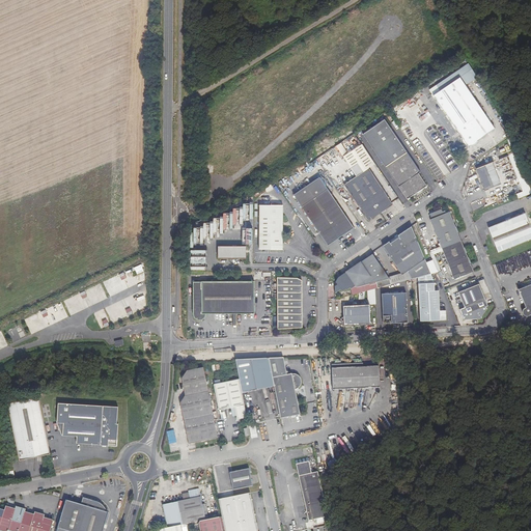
[(432,94),(460,137),(462,135),(464,132),(466,131),(469,130),(472,130),(475,131),(477,134),(478,136),(478,139),(494,129),(464,85),(477,76),(468,63),(436,85),(440,90),(432,94)]
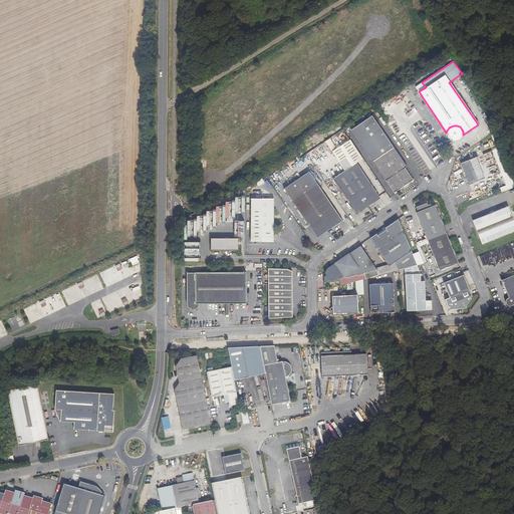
[(259,68),(252,71),(256,78),(262,75),(259,68)]
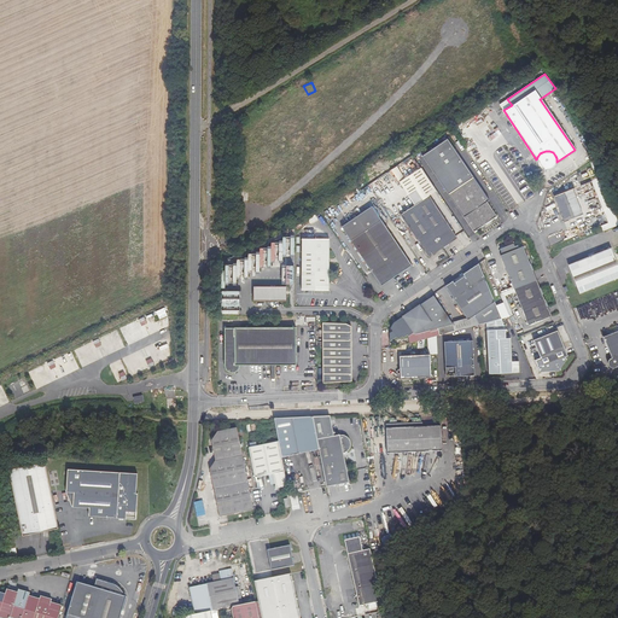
[(334,94),(343,89),(338,82),(331,87),(334,94)]
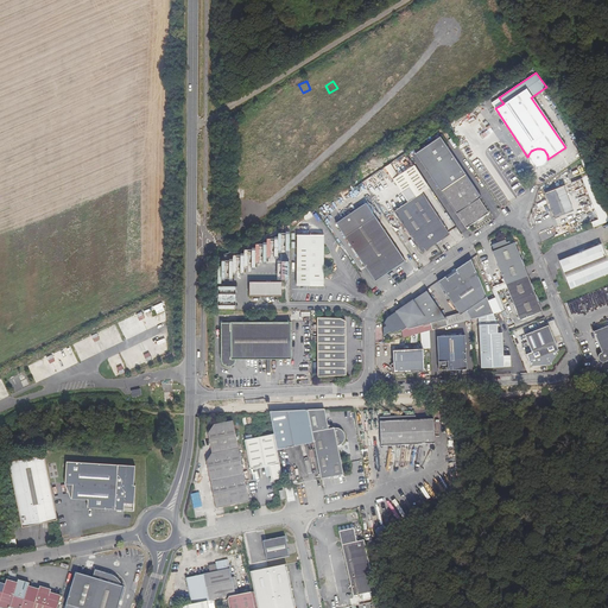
[(344,101),(337,106),(343,113),(350,108),(344,101)]
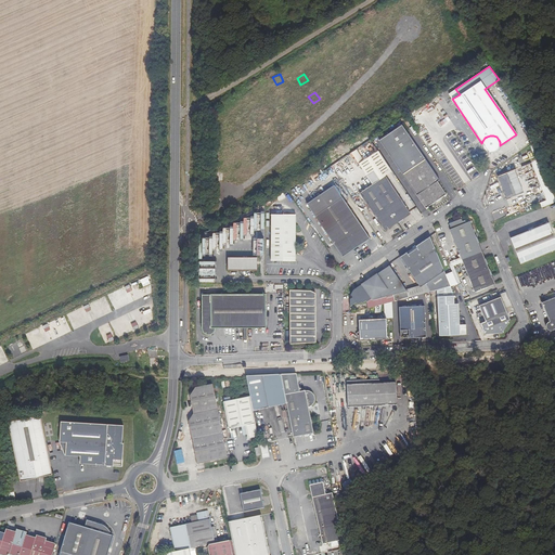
[(279,111),(286,104),(282,99),(274,106),(279,111)]
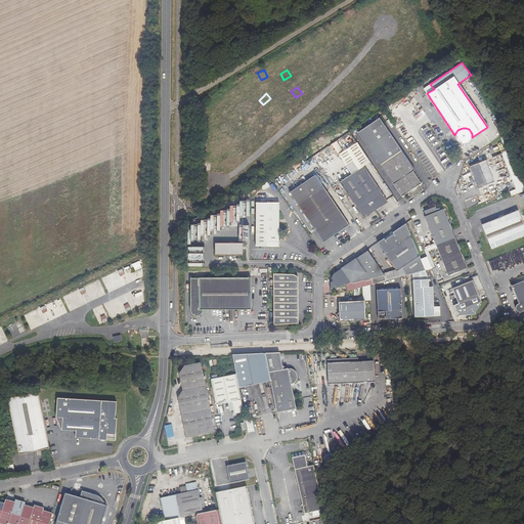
[(408,103),(410,107),(417,105),(419,112),(421,111),(417,99),(408,103)]
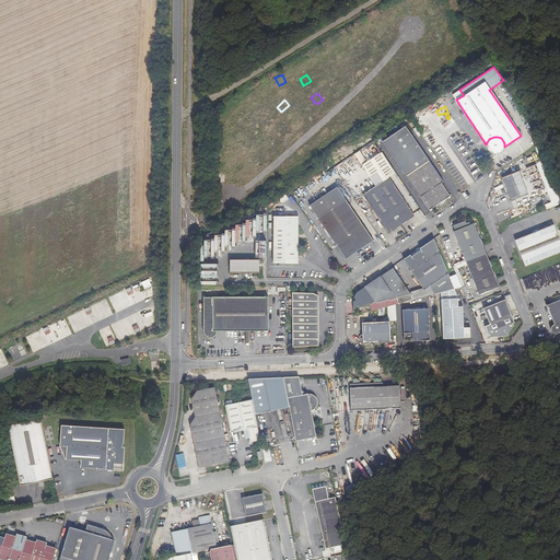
[(259,119),(265,113),(259,107),(253,113),(259,119)]
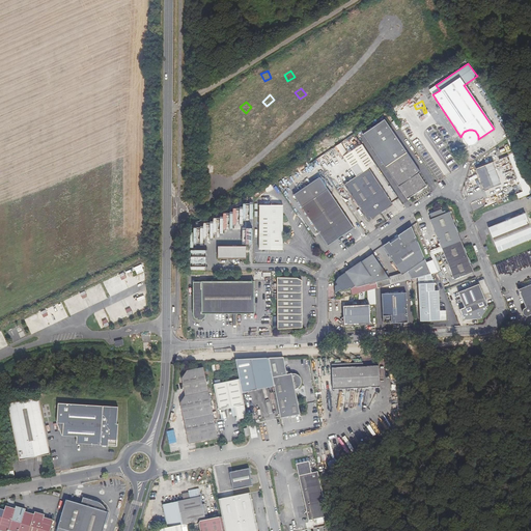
[(274,113),(278,120),(284,117),(280,110),(274,113)]
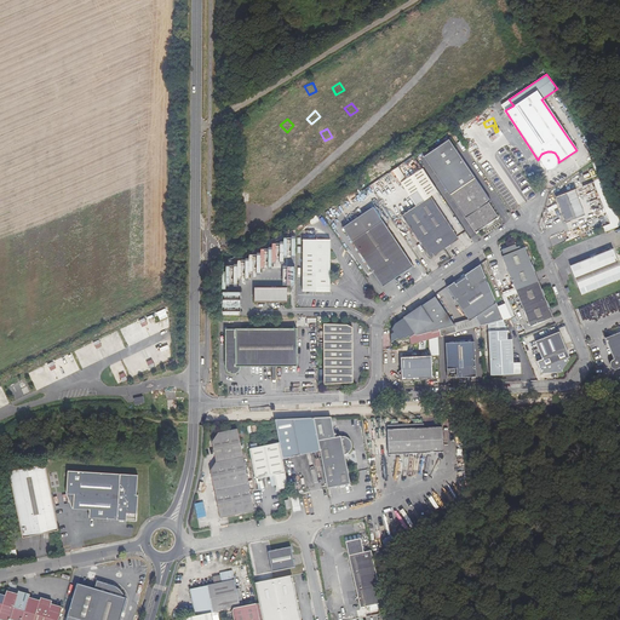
[(369,137),(374,144),(382,141),(377,132),(369,137)]
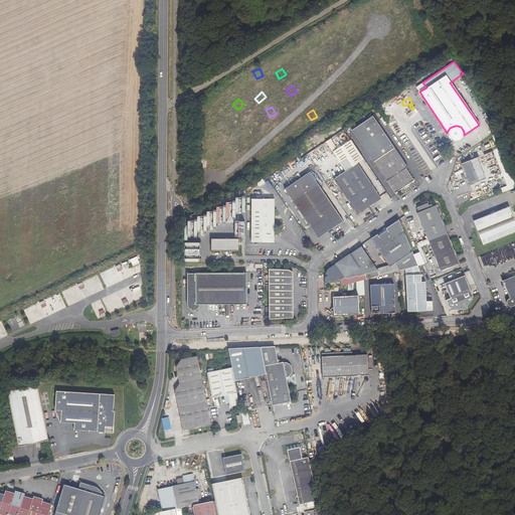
[(394,193),(395,194),(397,193),(396,192),(404,186),(405,188),(409,184),(408,183),(411,181),(412,183),(414,181),(413,180),(405,168),(407,167),(374,116),(353,130),(394,193)]
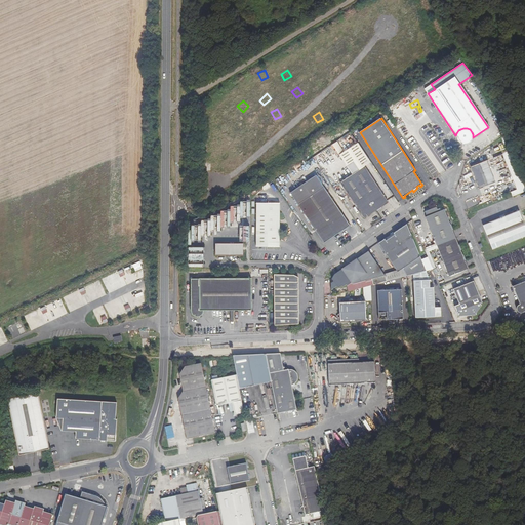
[(256,130),(264,127),(260,120),(253,123),(256,130)]
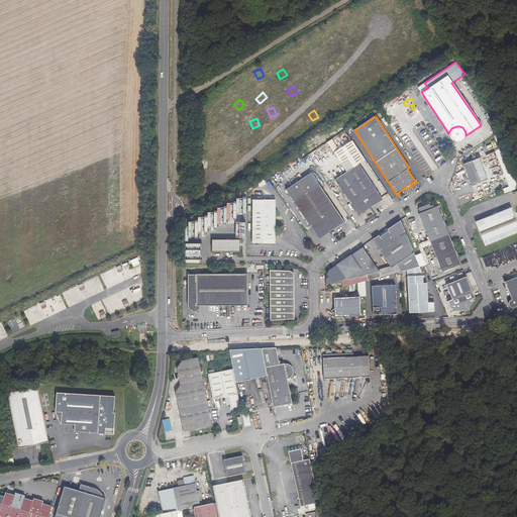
[(466,137),(466,135),(466,132),(464,130),(462,127),(459,126),(456,126),(453,127),(451,128),(449,131),(448,133),(449,136),(450,139),(452,141),(455,142),(458,142),(461,141),(463,139),(466,137)]
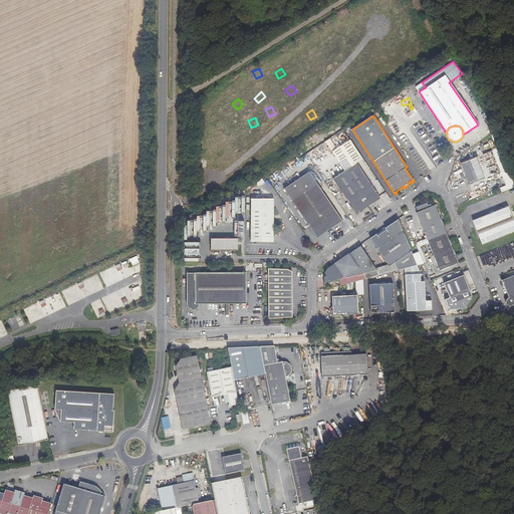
[(486,178),(478,157),(461,164),(469,185),(486,178)]
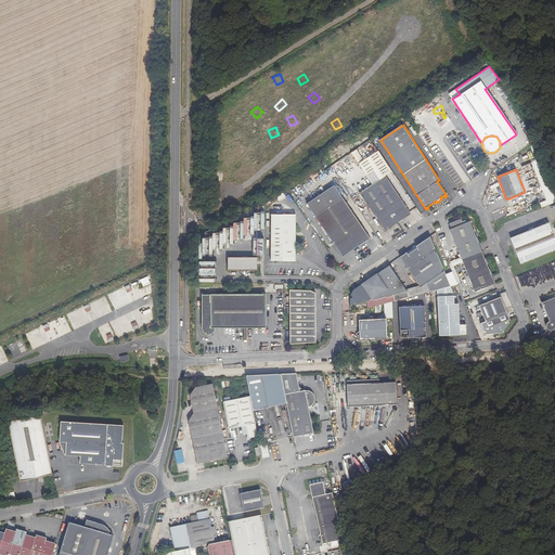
[(360,193),(385,231),(389,228),(392,228),(405,219),(405,217),(411,214),(386,177),(360,193)]
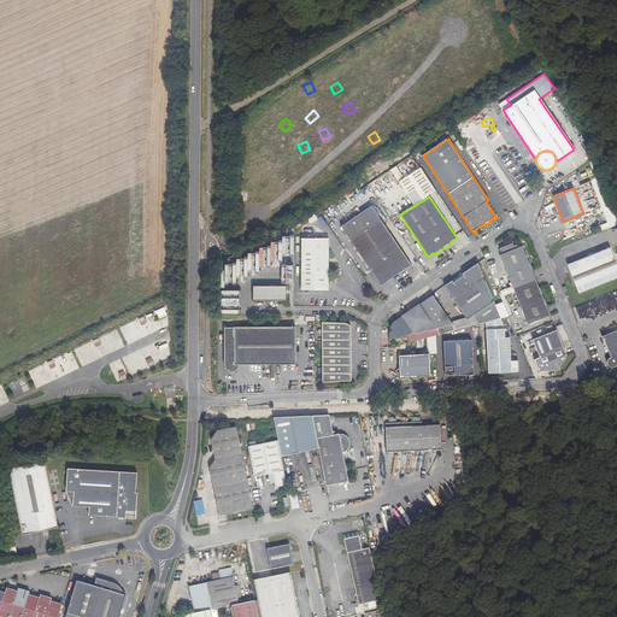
[(411,265),(371,206),(341,227),(380,286),(411,265)]
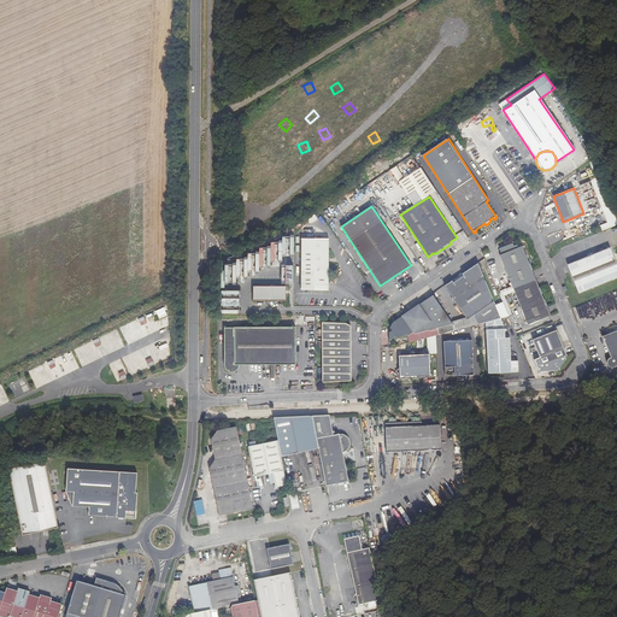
[(327,291),(328,239),(301,238),(300,289),(327,291)]
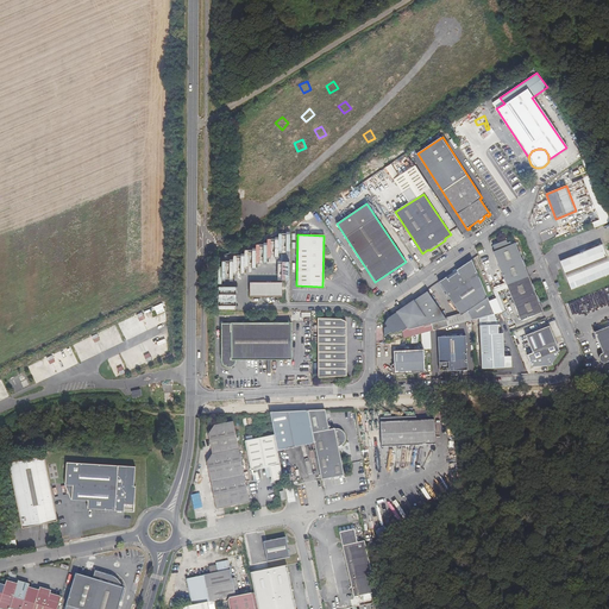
[(493,251),(506,283),(528,275),(523,267),(526,265),(523,259),(522,261),(514,243),(510,244),(509,240),(507,242),(506,239),(491,244),(495,251),(493,251)]
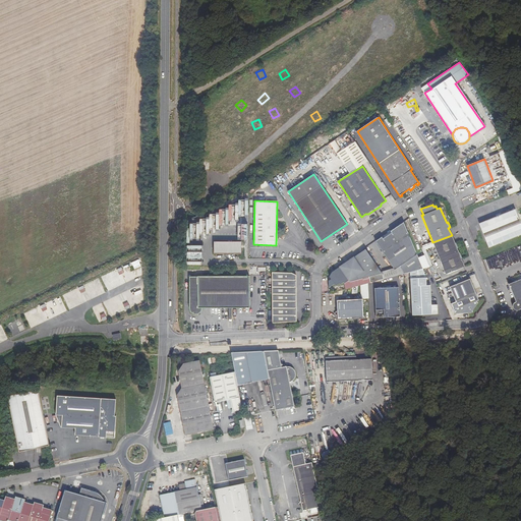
[(520,235),(520,223),(516,210),(479,225),(489,248),(520,235)]
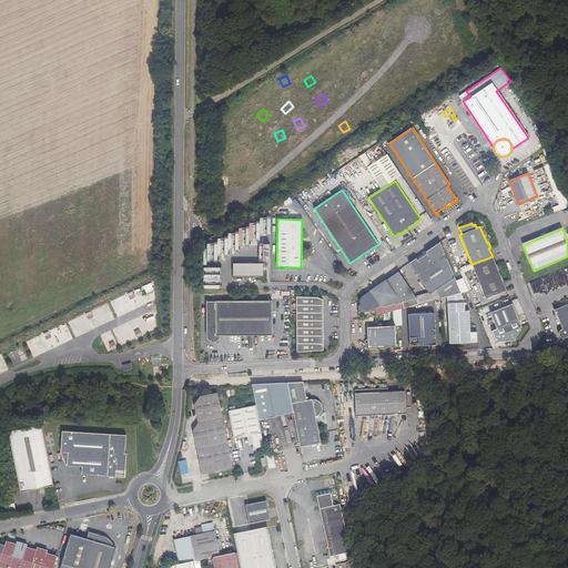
[(447,296),(460,293),(462,292),(439,241),(408,263),(428,293),(435,290),(440,298),(447,296)]
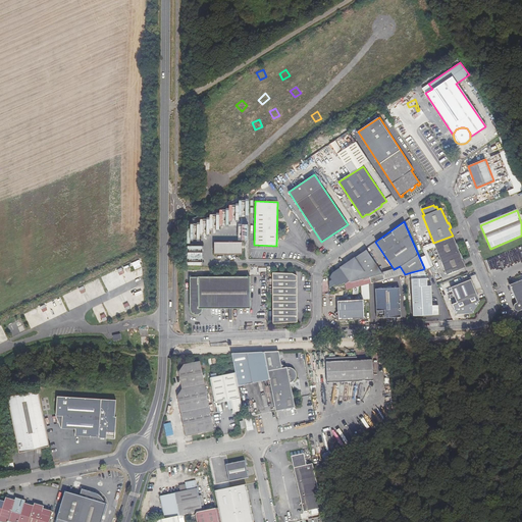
[(459,248),(453,236),(433,243),(448,274),(465,267),(462,259),(463,258),(458,249),(459,248)]
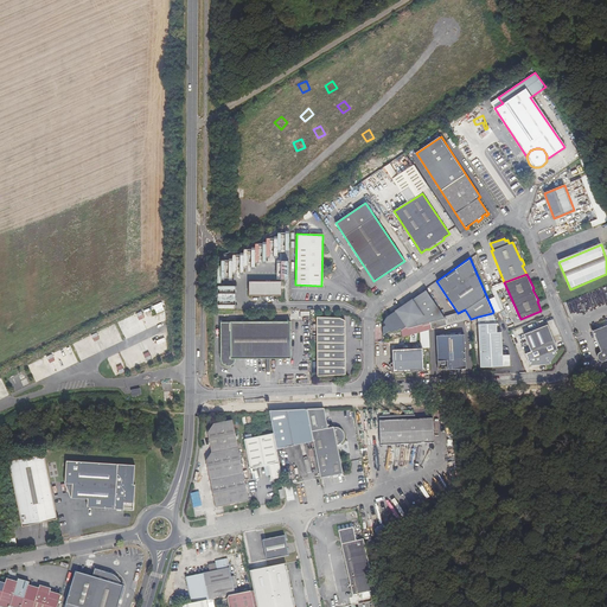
[(281,282),(250,282),(250,295),(281,295),(281,282)]
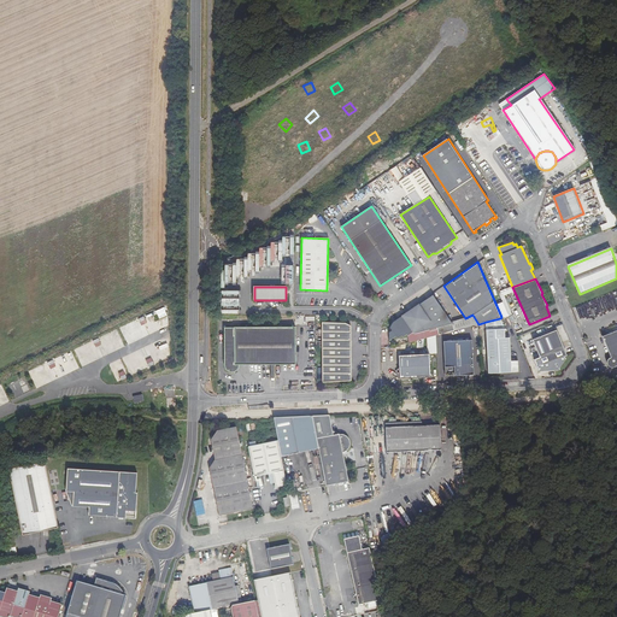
[(417,334),(453,324),(434,295),(421,304),(419,303),(403,313),(403,316),(394,321),(391,328),(393,330),(389,333),(389,341),(397,336),(399,339),(404,336),(405,338),(411,333),(411,334),(415,333),(417,334)]
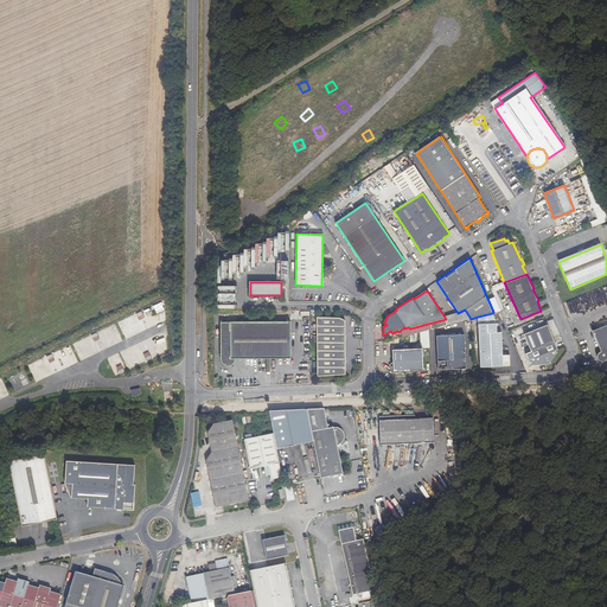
[(148,315),(145,308),(135,313),(139,320),(148,315)]
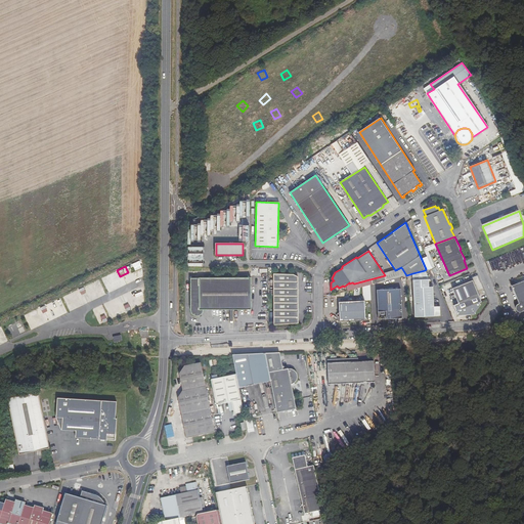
[(429,280),(425,270),(412,273),(415,317),(434,317),(433,316),(440,315),(440,307),(434,307),(433,287),(429,288),(429,280)]
